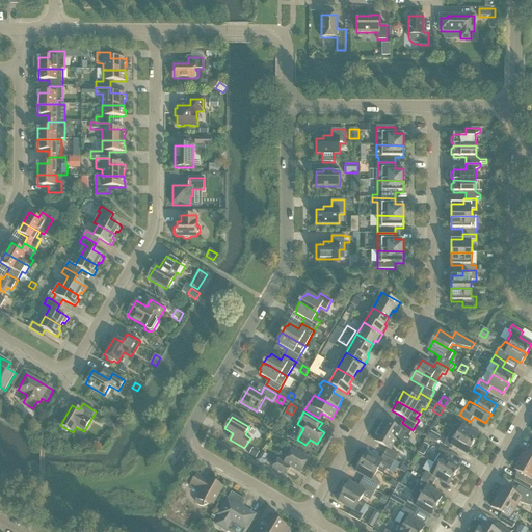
[(413,430),(402,423),(399,429),(386,421),(379,431),(397,441),(403,444),(404,439),(407,440),(413,430)]
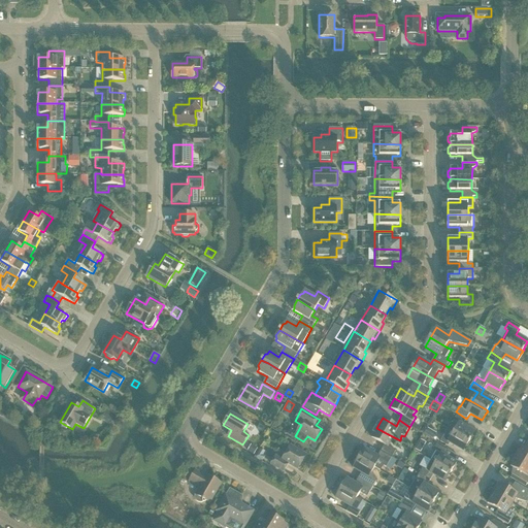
[(454,432),(469,441),(470,440),(474,432),(459,423),(454,432)]
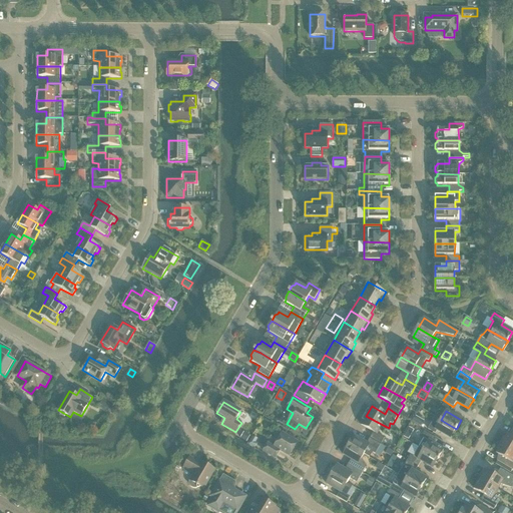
[(378,434),(383,425),(366,416),(361,425),(374,432),(371,437),(381,444),(385,438),(378,434)]
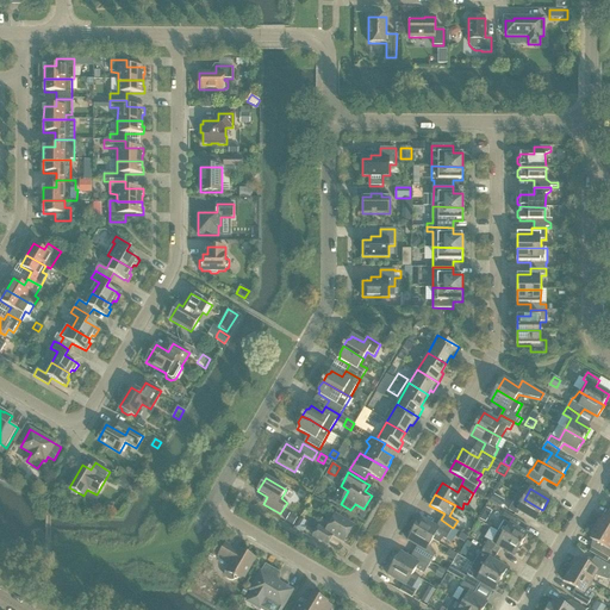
[(500,508),(505,502),(495,495),(490,502),(500,508)]
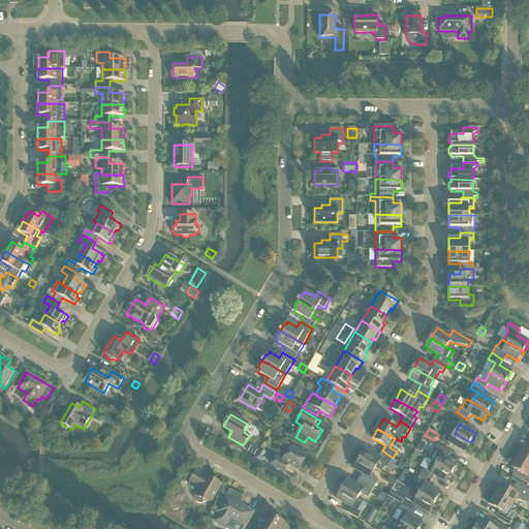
[(445,436),(441,442),(448,446),(450,443),(464,452),(469,443),(470,444),(470,442),(455,433),(449,430),(445,436)]
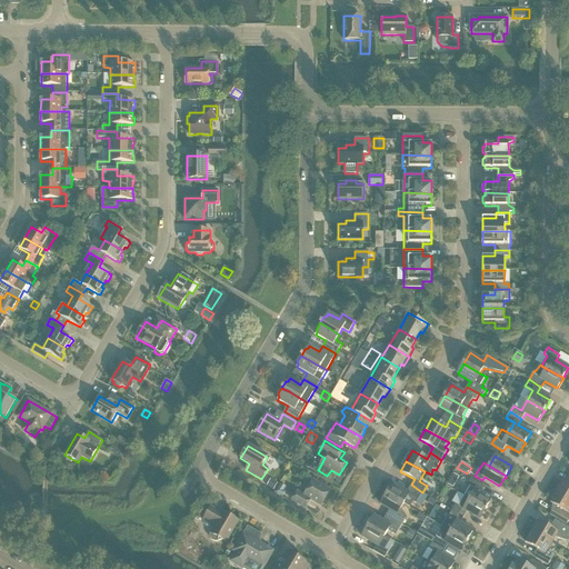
[(439,490),(448,486),(441,476),(433,481),(439,490)]
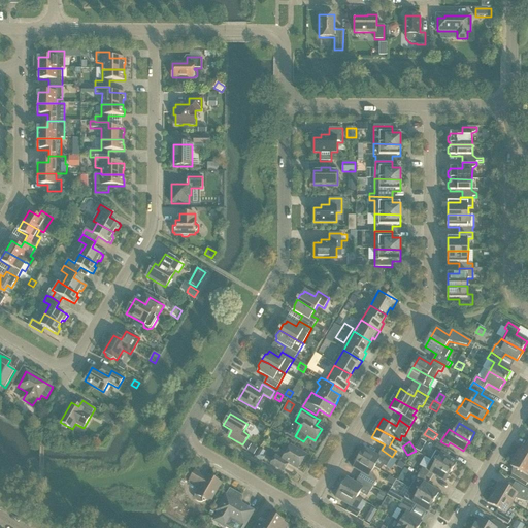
[(431,460),(452,472),(453,471),(452,471),(457,463),(444,456),(448,451),(437,443),(433,450),(436,451),(431,460)]
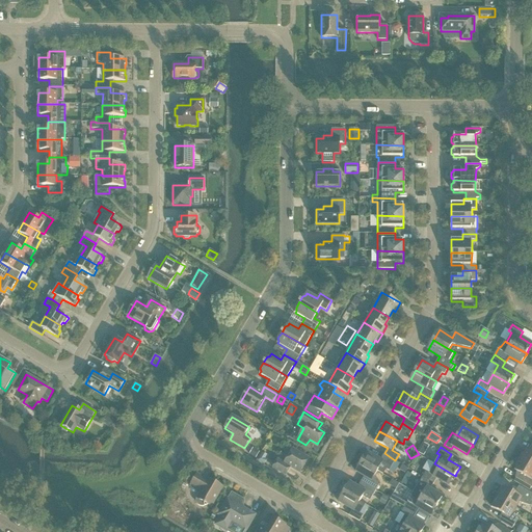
[(256,458),(260,452),(254,449),(250,455),(256,458)]
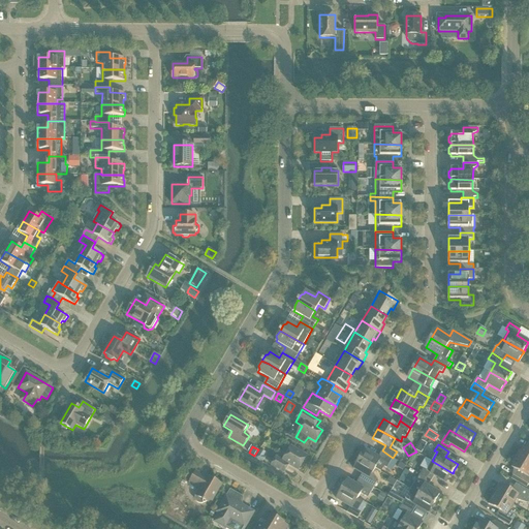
[(272,466),(284,473),(288,465),(299,470),(307,456),(291,446),(283,461),(277,457),(272,466)]
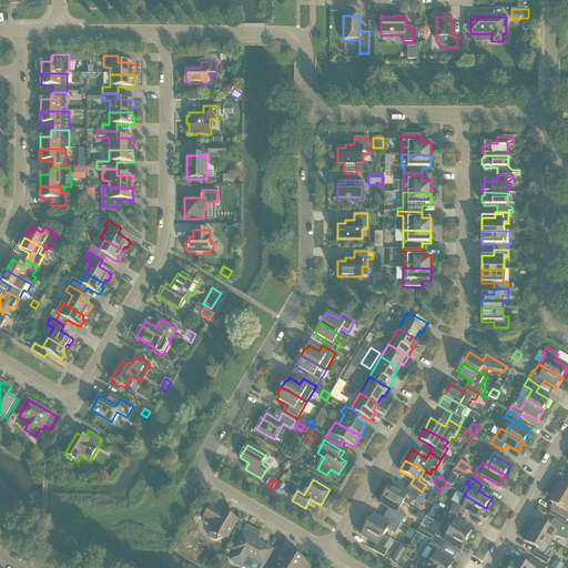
[(555,490),(567,498),(567,480),(567,484),(563,480),(559,485),(558,484),(555,490)]
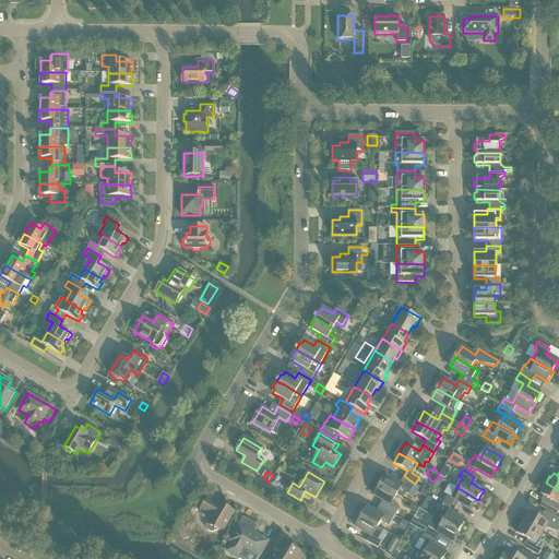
[(385,475),(380,486),(396,495),(403,499),(405,494),(408,496),(415,484),(403,477),(400,484),(385,475)]
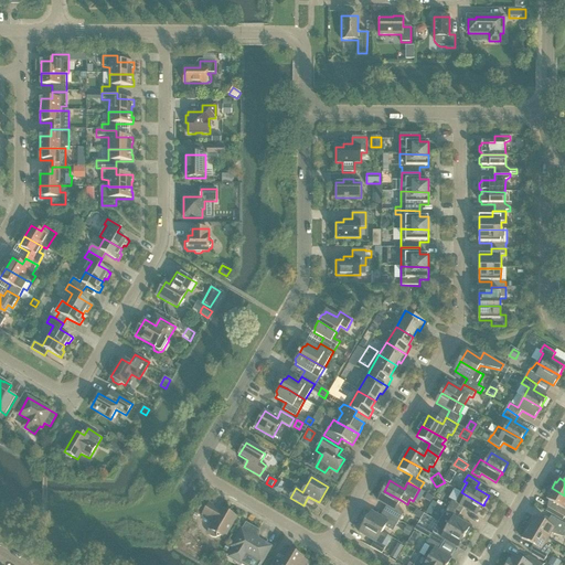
[(283,483),(278,481),(274,490),(280,493),(283,489),(280,488),(283,483)]
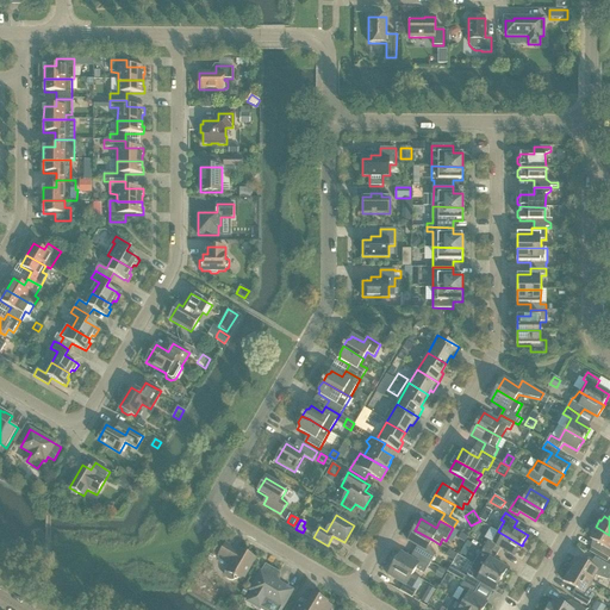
[(609,535),(596,527),(591,534),(593,535),(590,539),(596,542),(592,548),(590,553),(608,562),(609,559),(609,558),(609,535)]
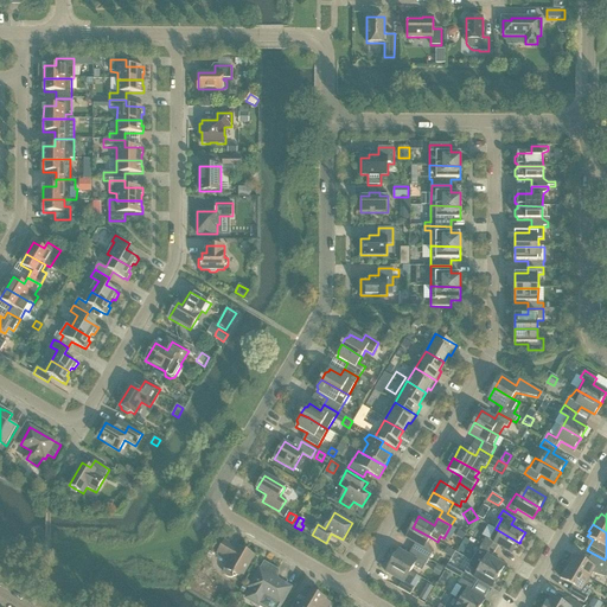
[(427,543),(430,537),(413,528),(406,538),(420,547),(416,553),(429,560),(433,554),(430,544),(427,543)]
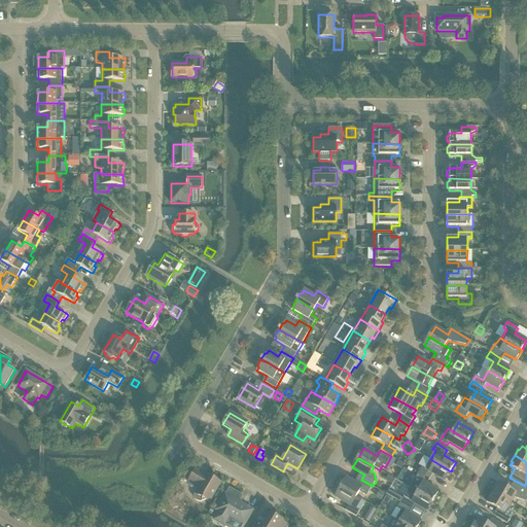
[(450,473),(451,471),(430,459),(425,468),(422,467),(418,472),(429,480),(432,475),(445,481),(450,472),(450,473)]
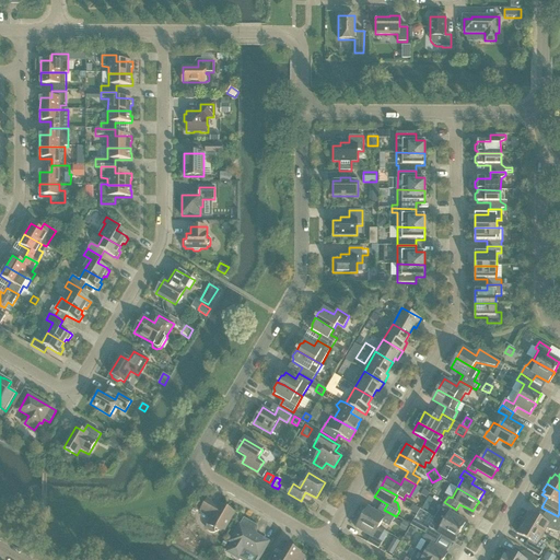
[(423,490),(420,496),(427,499),(430,493),(423,490)]
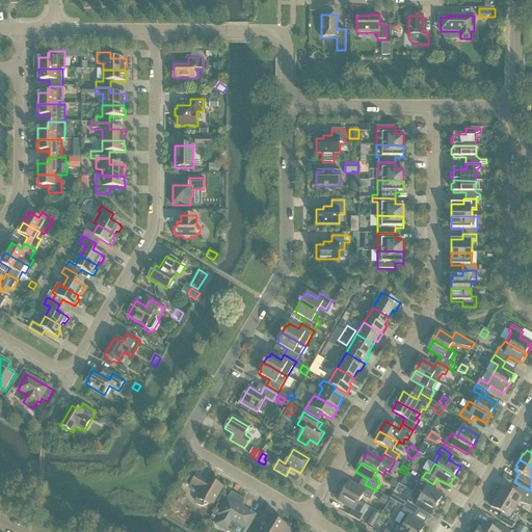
[(203,506),(205,506),(213,504),(222,487),(209,479),(208,480),(197,474),(191,485),(202,491),(197,499),(196,501),(198,505),(201,506),(203,506)]
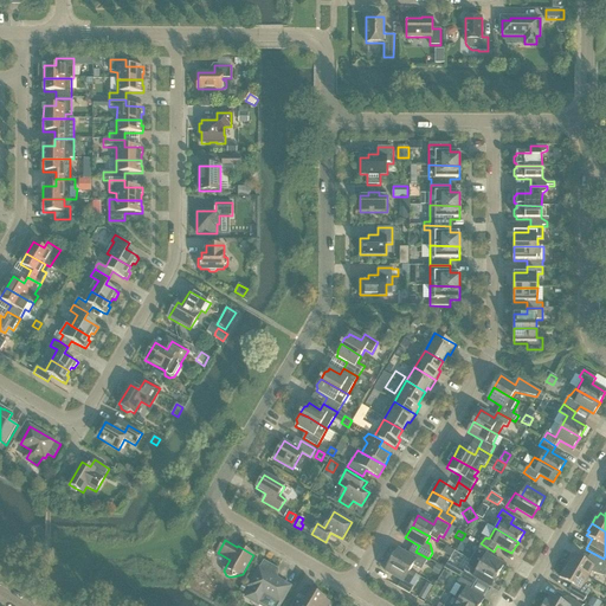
[(490,558),(494,552),(481,543),(477,550),(477,549),(470,561),(498,577),(500,575),(498,575),(504,566),(490,558)]
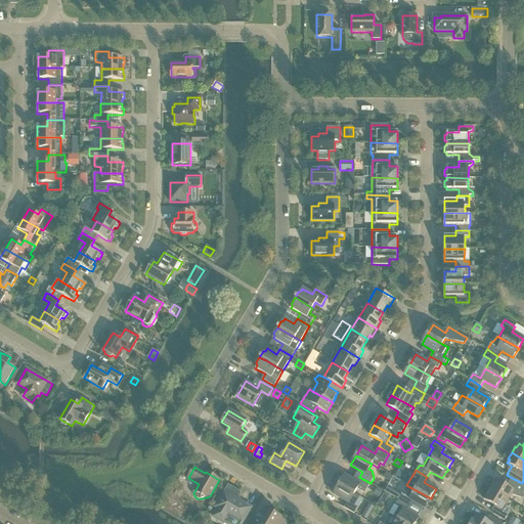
[(370,483),(359,477),(356,482),(344,475),(339,484),(354,493),(357,489),(364,493),(370,483)]
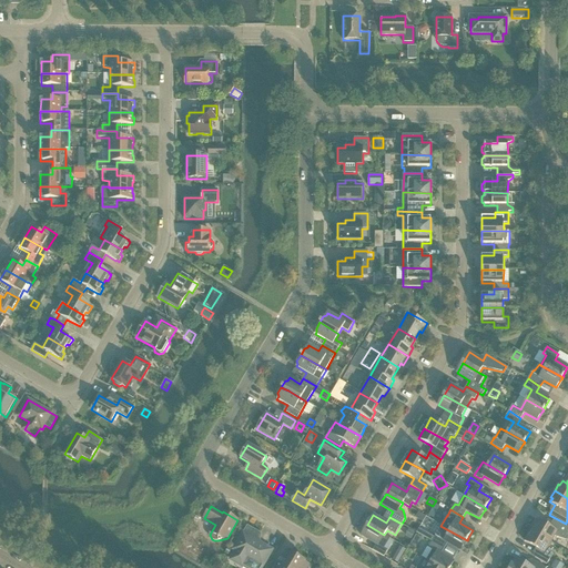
[(567,540),(567,539),(567,527),(557,520),(553,528),(537,519),(530,530),(551,543),(555,536),(567,540)]
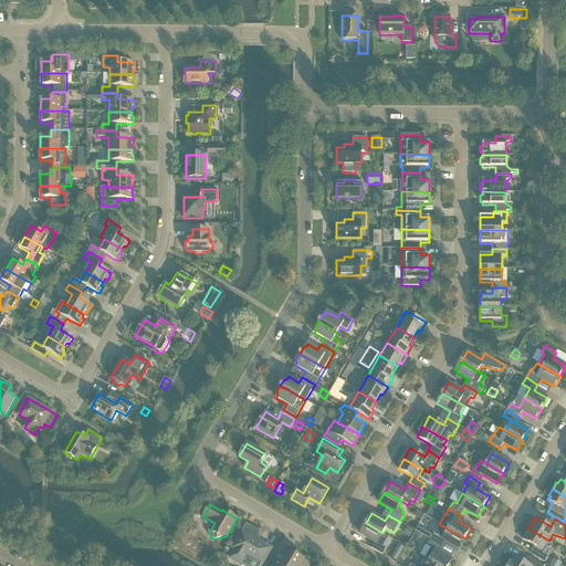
[(388,536),(383,533),(366,523),(359,534),(374,542),(371,548),(383,555),(387,548),(383,546),(388,536)]
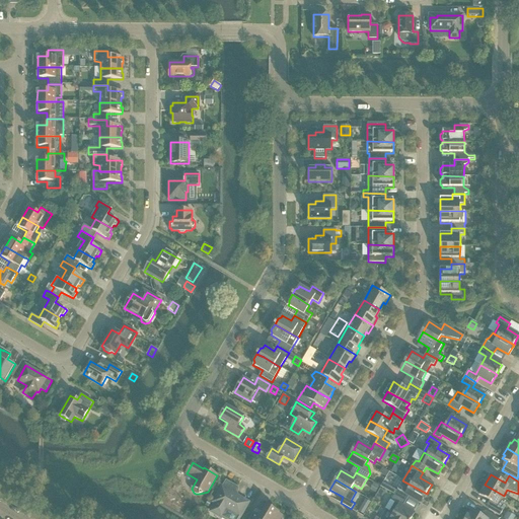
[(238,488),(226,480),(214,502),(216,504),(211,512),(221,518),(222,517),(224,518),(238,518),(248,503),(234,495),(238,488)]
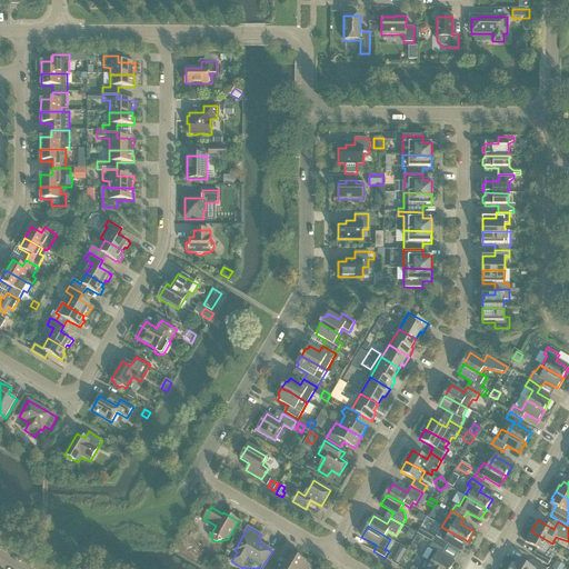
[(437,537),(433,542),(445,550),(448,543),(461,551),(467,542),(467,543),(468,541),(441,527),(436,536),(437,537)]
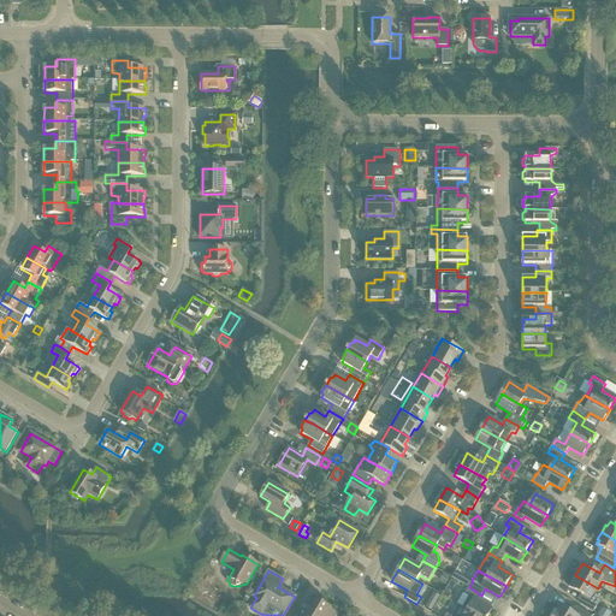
[(593,594),(598,588),(575,575),(569,587),(585,597),(580,605),(593,612),(600,600),(593,594)]
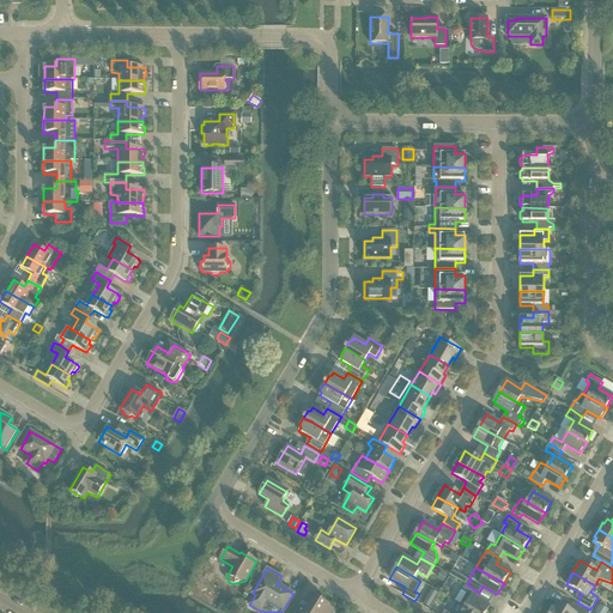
[(475,599),(479,593),(467,584),(462,592),(461,590),(455,601),(456,602),(474,612),(485,612),(490,607),(475,599)]
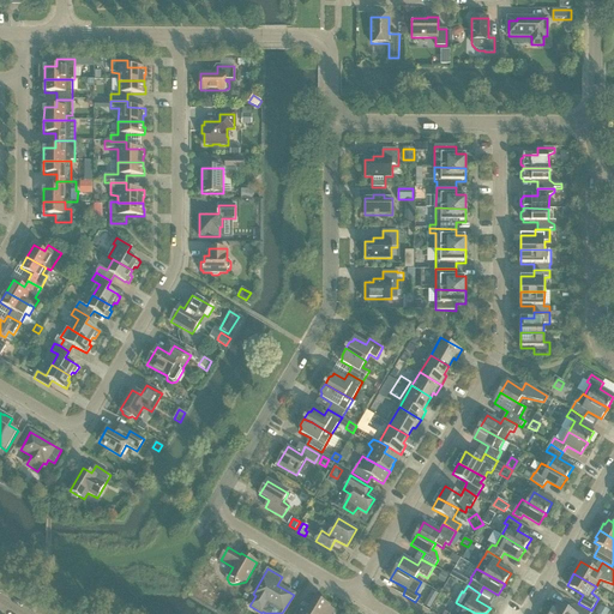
[(330,607),(315,599),(307,612),(300,607),(296,613),(332,613),(335,611),(330,607)]
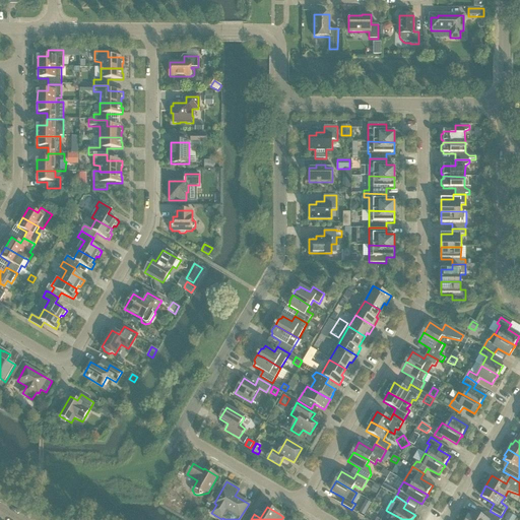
[(363,507),(359,513),(364,516),(368,510),(363,507)]
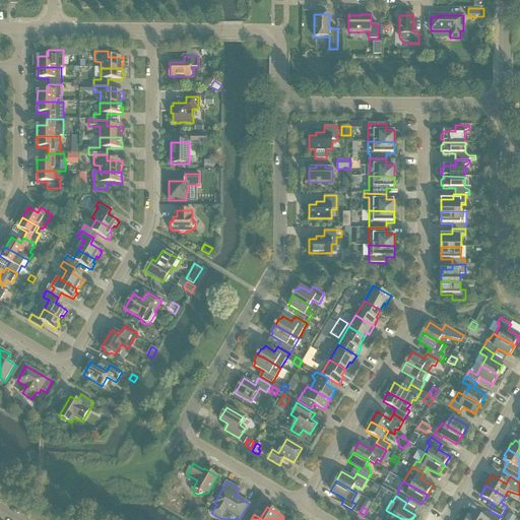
[(381,519),(402,519),(387,511),(381,519)]
